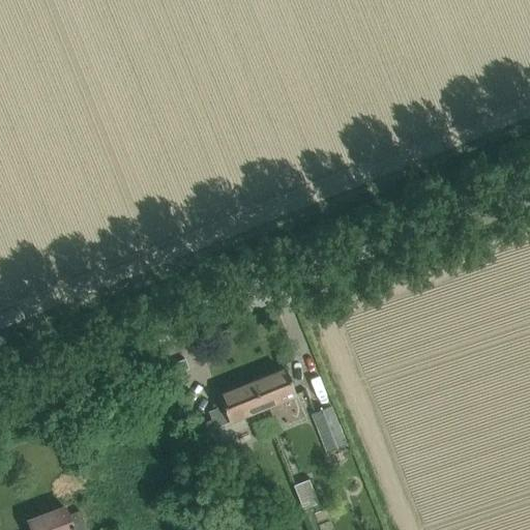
[(251,384),(261,410),(295,398),(285,371),(251,384)]
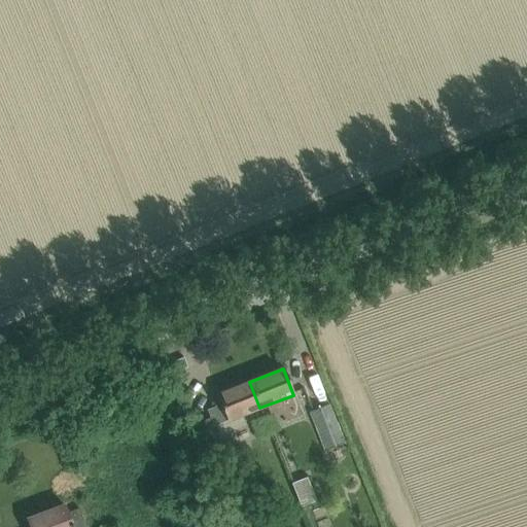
[(226,421),(259,408),(249,382),(216,395),(226,421)]
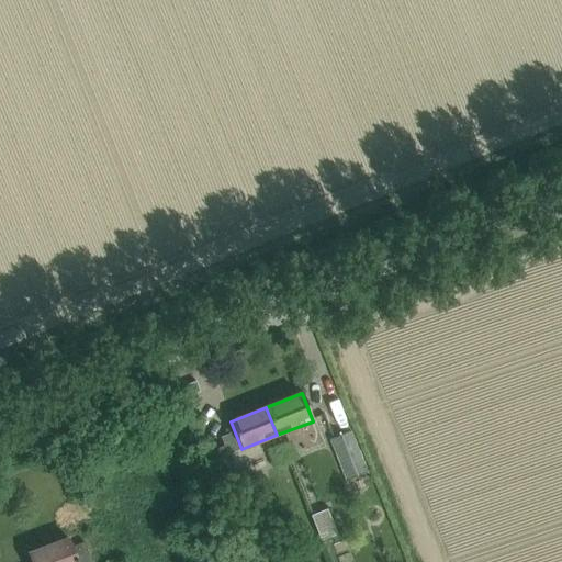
[(328,440),(343,475),(345,482),(367,473),(349,431),(328,440)]
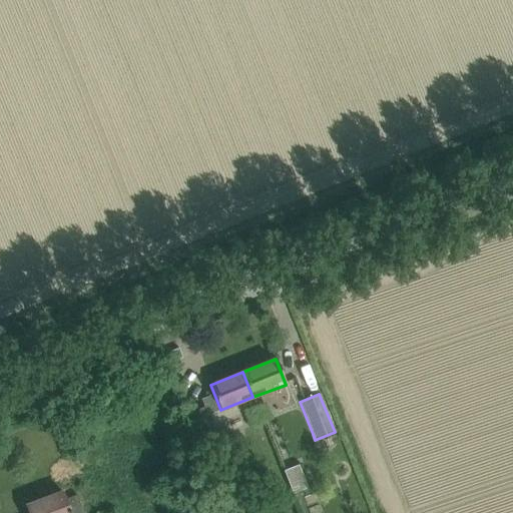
[(191,414),(201,440),(214,435),(204,409),(191,414)]
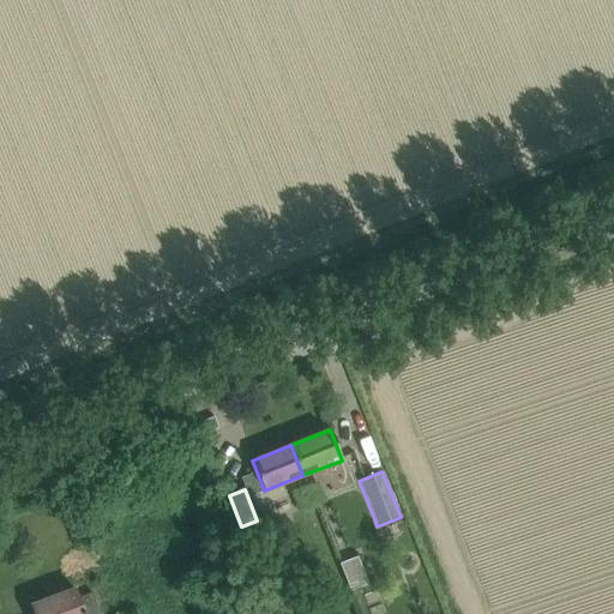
[(351,559),(339,563),(350,593),(362,588),(351,559)]
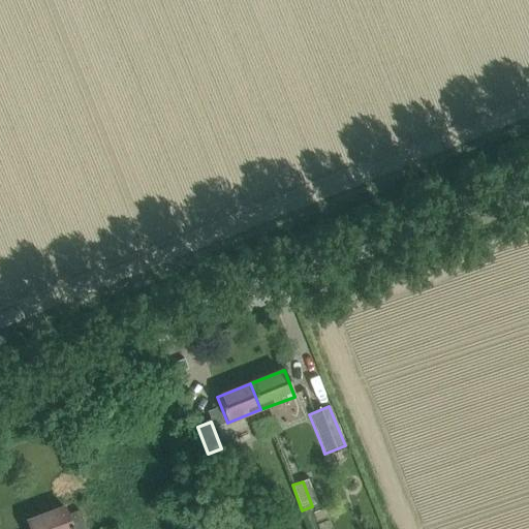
[(84,528),(78,511),(66,517),(63,507),(27,522),(29,528),(84,528)]
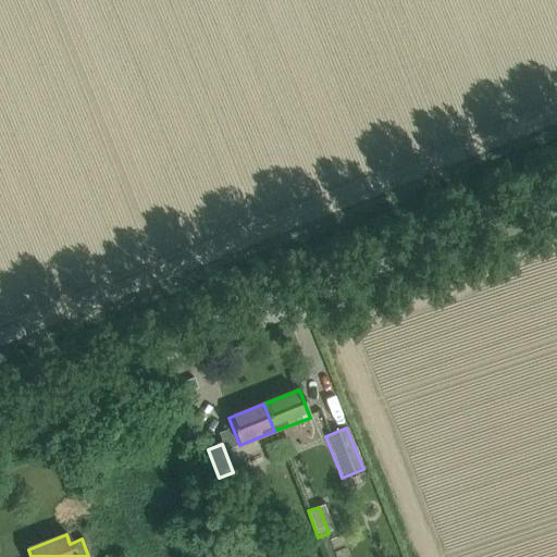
All buildings are outlined.
